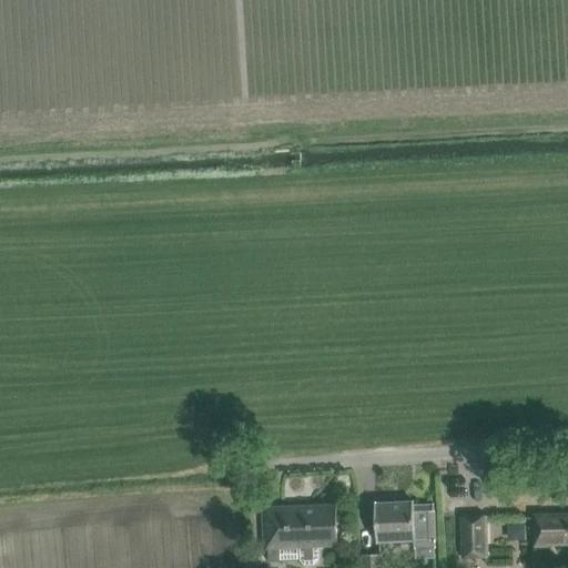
[(377,541),(414,540),(414,547),(436,547),(434,505),(414,506),(414,501),(375,504),(377,541)]
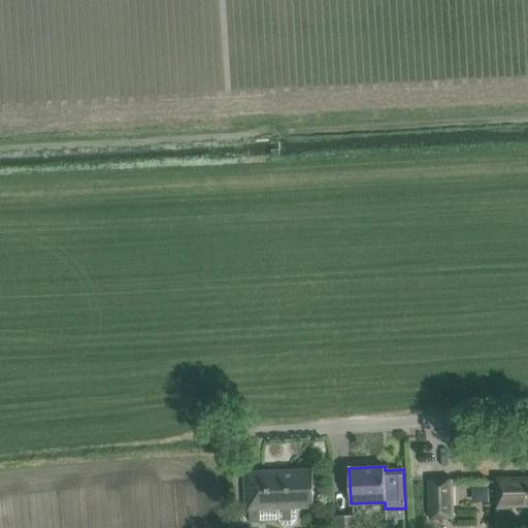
[(251,523),(279,522),(284,526),(293,525),(297,521),(297,508),(315,507),(314,469),(244,472),(246,510),(251,509),(251,523)]
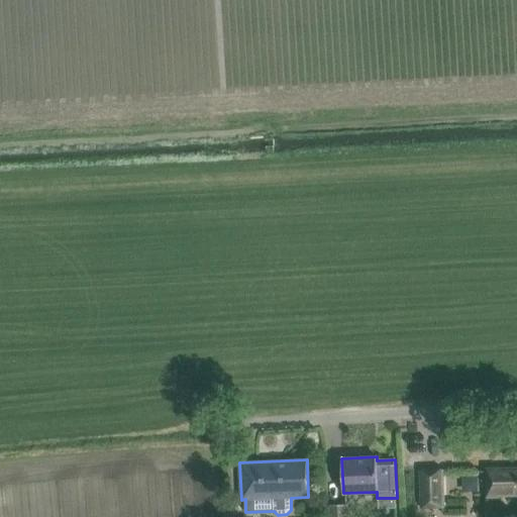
[(516,469),(487,470),(488,498),(516,497),(516,469)]
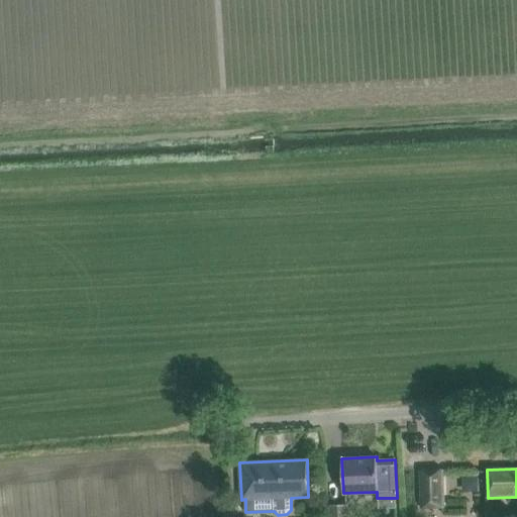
[(419,471),(420,509),(444,509),(443,470),(419,471)]
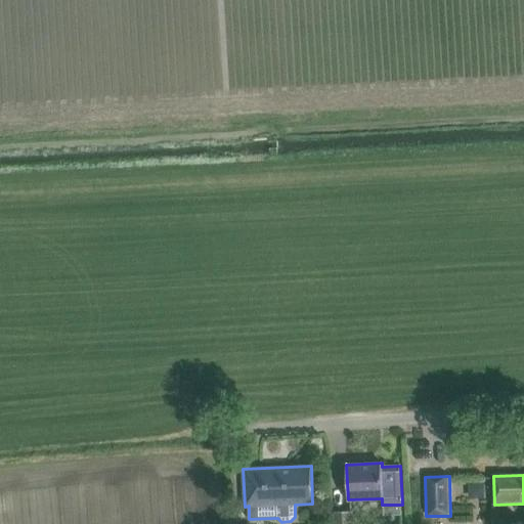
[(352,523),(352,511),(335,512),(335,523),(352,523)]
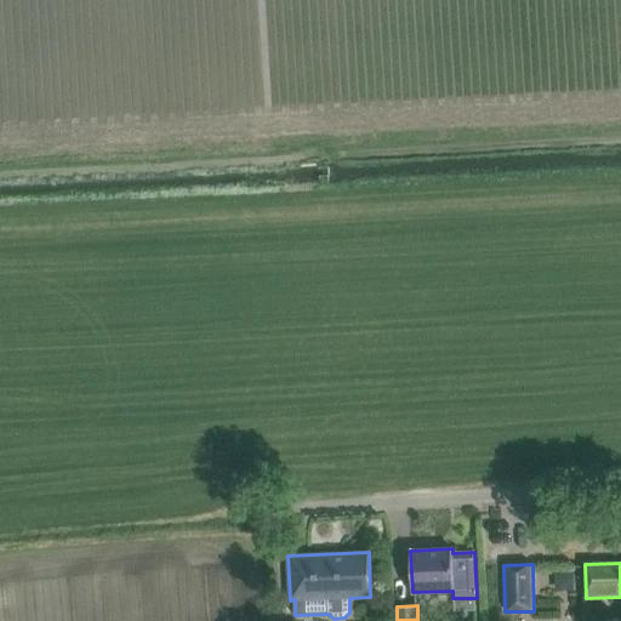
All buildings are outlined.
